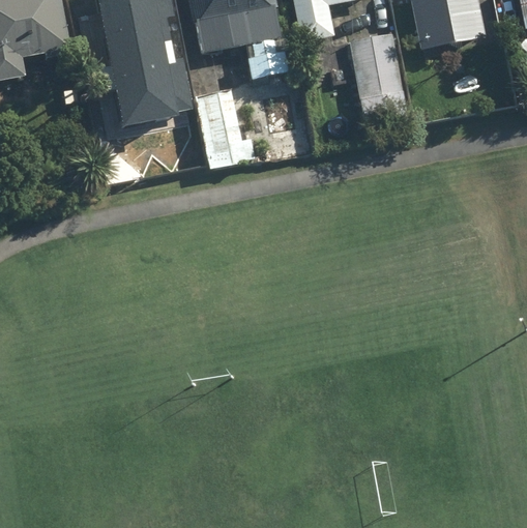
[(24,56),(70,48),(61,0),(0,0),(0,79),(27,75),(24,56)]
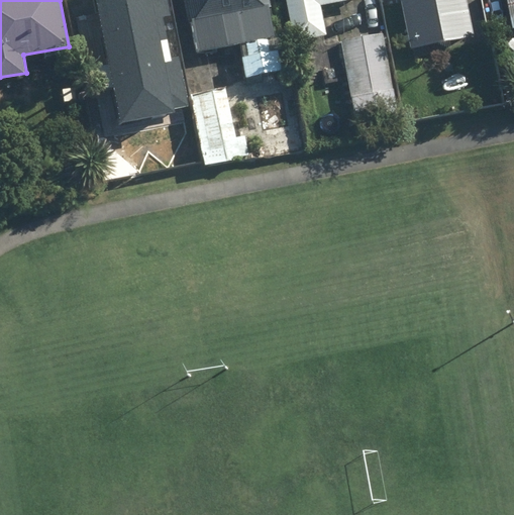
[(91,0),(114,124),(188,111),(178,57),(169,59),(162,14),(168,13),(165,0),(91,0)]
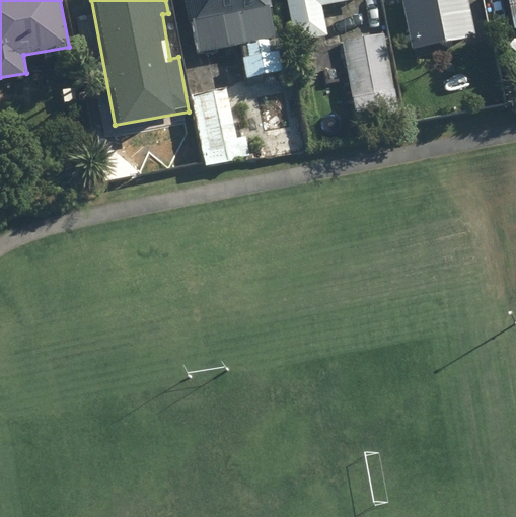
[(281,70),(274,33),(267,0),(187,0),(198,49),(239,41),(246,77),(281,70)]
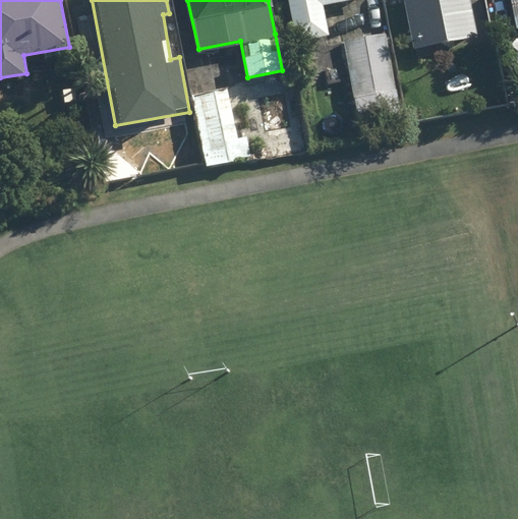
[(287,0),(297,42),(331,35),(324,5),(345,0),(287,0)]
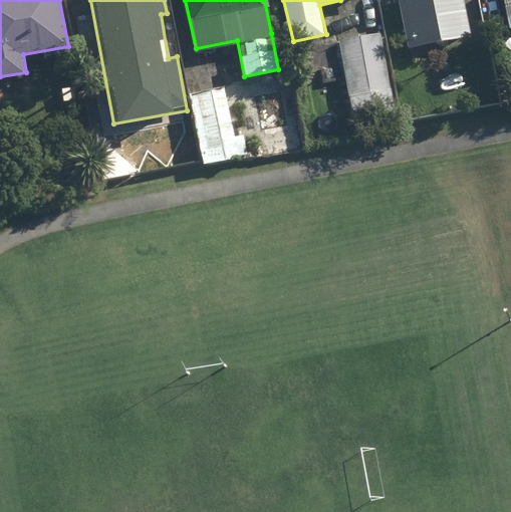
[(398,0),(409,49),(470,37),(461,0),(398,0)]
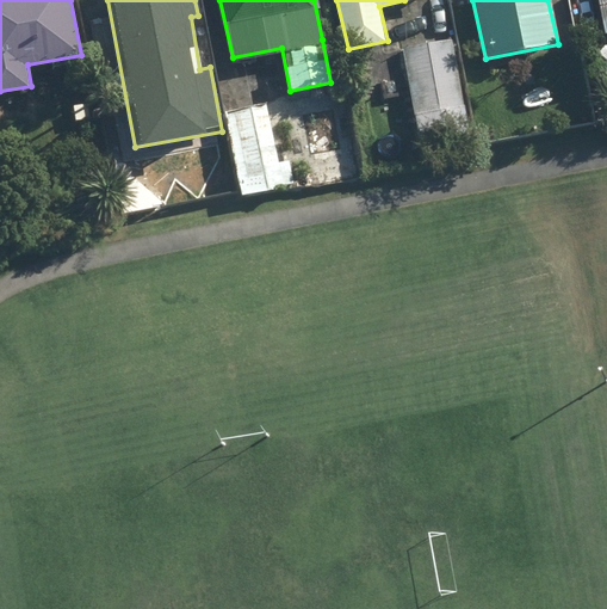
[(450,35),(401,44),(422,149),(470,140),(450,35)]
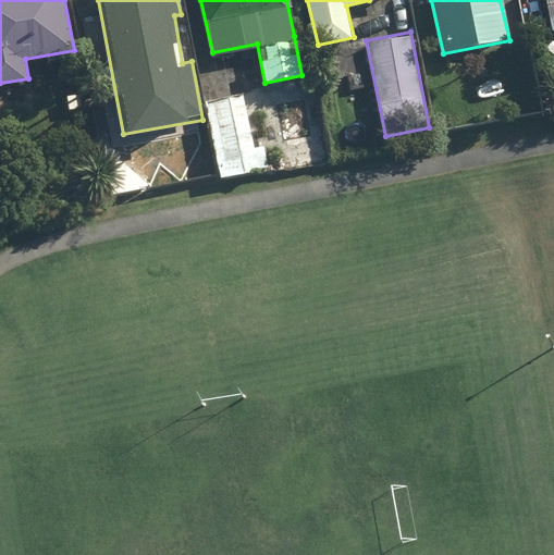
[(255,94),(207,103),(221,175),(269,165),(255,94)]
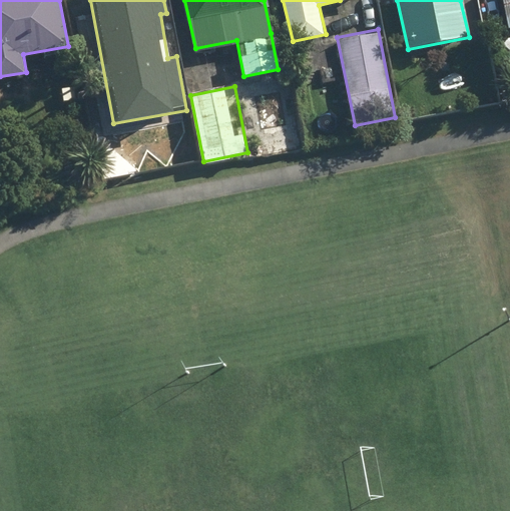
All buildings are outlined.
